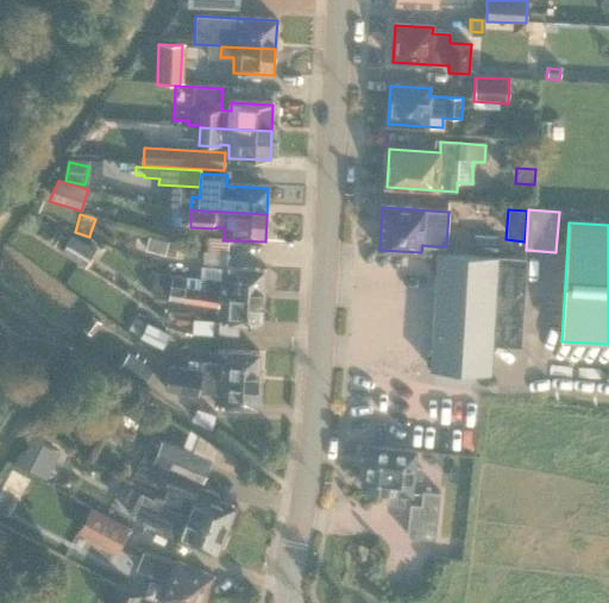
[(146,251),(165,256),(169,243),(149,238),(149,239),(138,237),(136,247),(146,250),(146,251)]
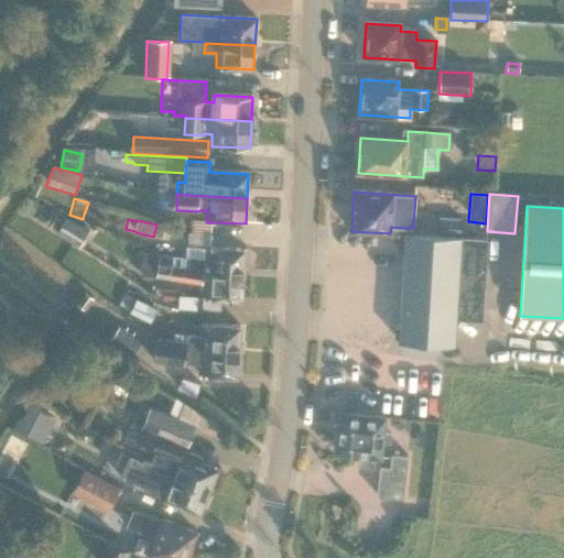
[(79,249),(88,234),(66,220),(56,236),(79,249)]
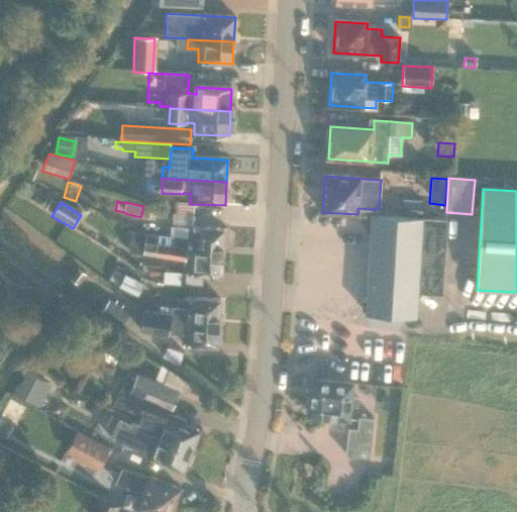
[(402,202),(401,216),(422,218),(423,204),(402,202)]
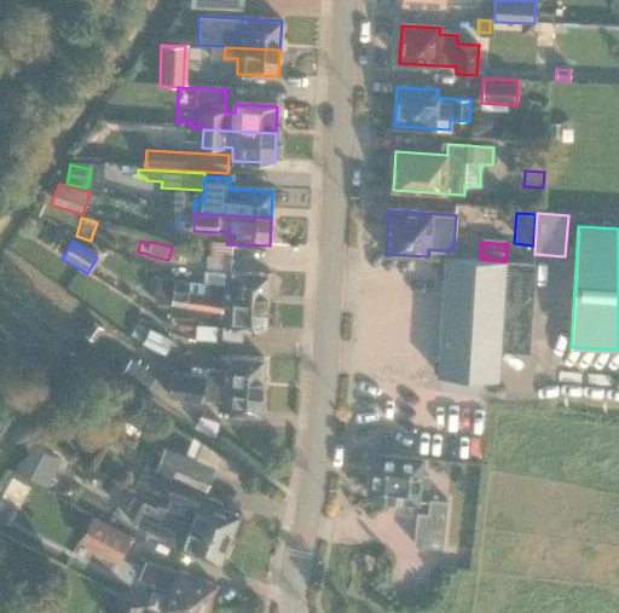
[(168,260),(178,262),(181,252),(172,249),(168,260)]
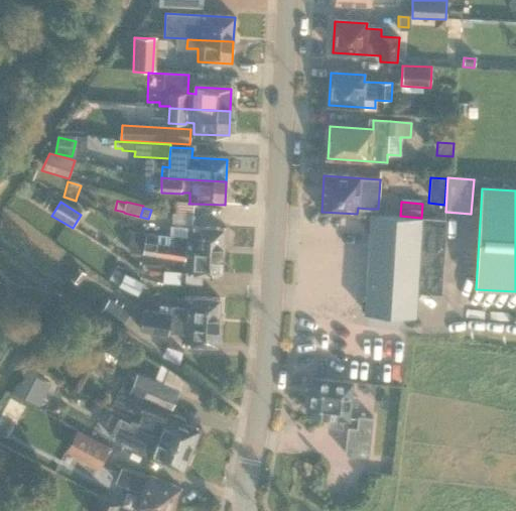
[(187,252),(223,253),(224,229),(215,229),(194,228),(194,224),(194,214),(172,212),(171,224),(169,236),(169,241),(169,247),(187,250),(187,252)]
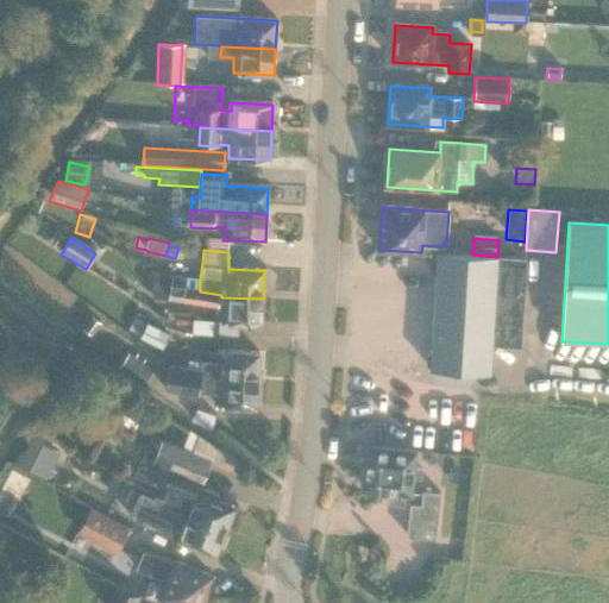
[(431,370),(493,374),(494,346),(521,349),(526,259),(431,253),(429,269),(433,274),(437,275),(431,370)]
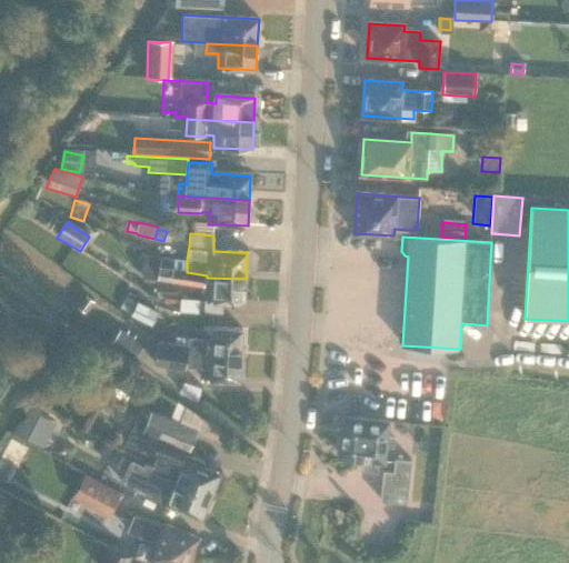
[(187,272),(175,270),(175,265),(175,263),(170,261),(160,260),(157,279),(172,282),(206,289),(206,297),(206,302),(245,303),(246,279),(207,278),(207,275),(187,272)]
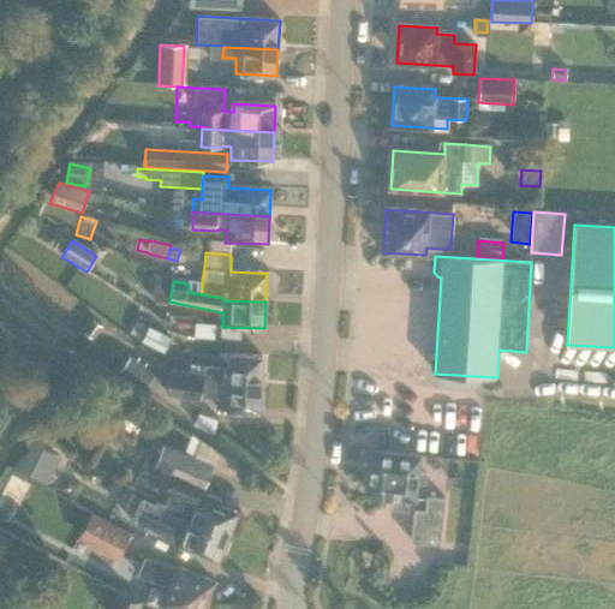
[(148,322),(139,317),(131,335),(139,340),(148,322)]
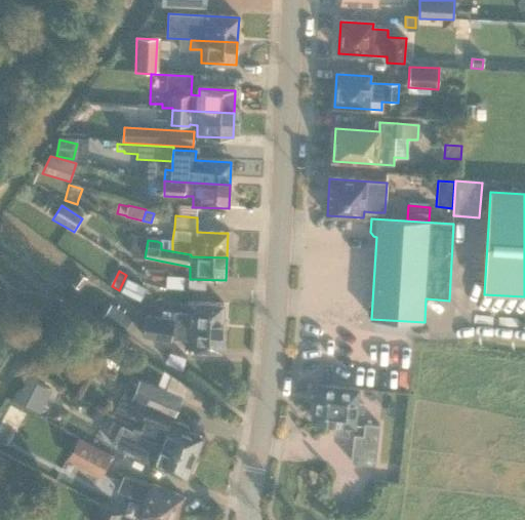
[(88,280),(79,274),(71,285),(79,291),(88,280)]
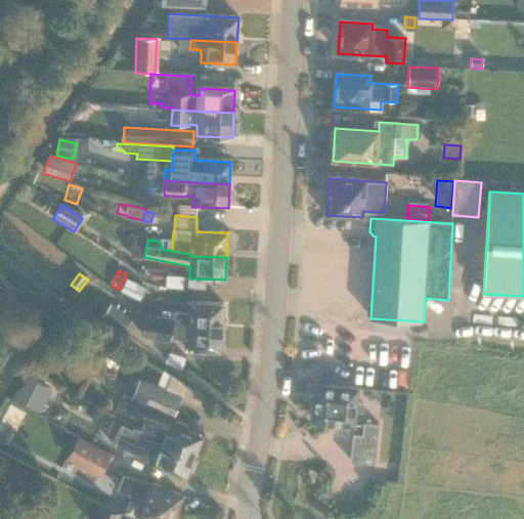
[(183,277),(165,276),(165,289),(182,290),(183,277)]
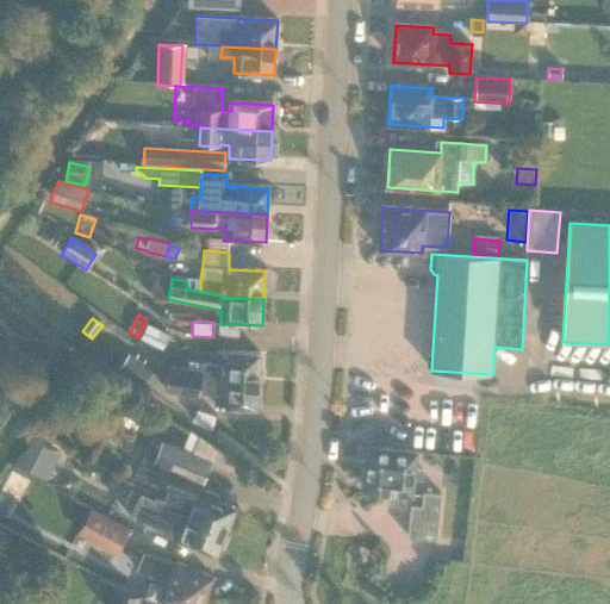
[(162,350),(169,336),(148,325),(141,340),(162,350)]
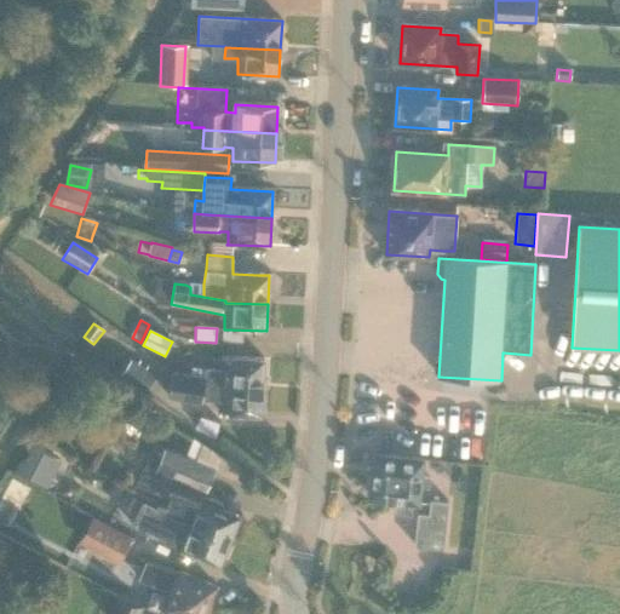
[(191,377),(207,379),(206,385),(222,386),(263,388),(264,360),(223,359),(222,371),(206,369),(206,368),(193,367),(191,376),(191,377)]
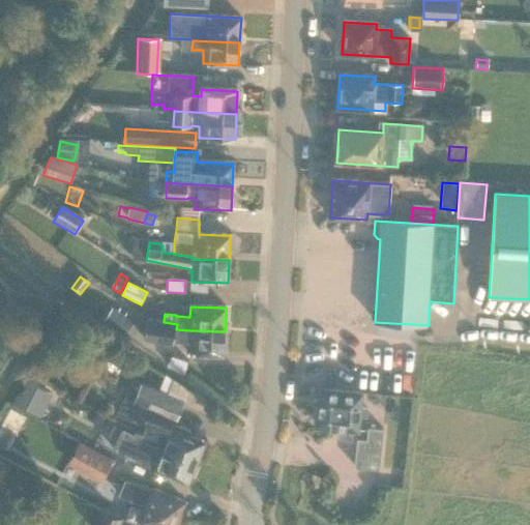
[(123,337),(133,323),(112,310),(102,323),(123,337)]
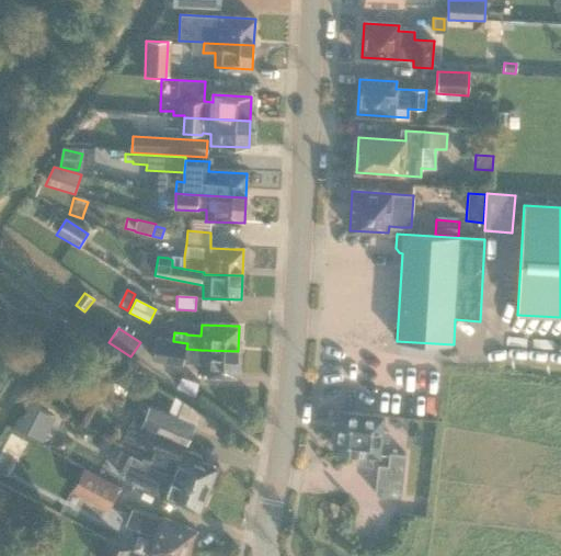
[(237,376),(238,351),(201,350),(186,349),(187,343),(173,341),(158,338),(156,349),(153,361),(183,365),(184,363),(199,364),(199,375),(237,376)]
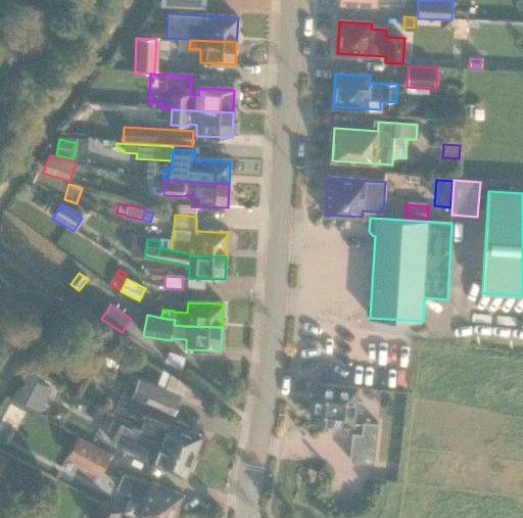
[(121,366),(104,354),(97,363),(114,375),(121,366)]
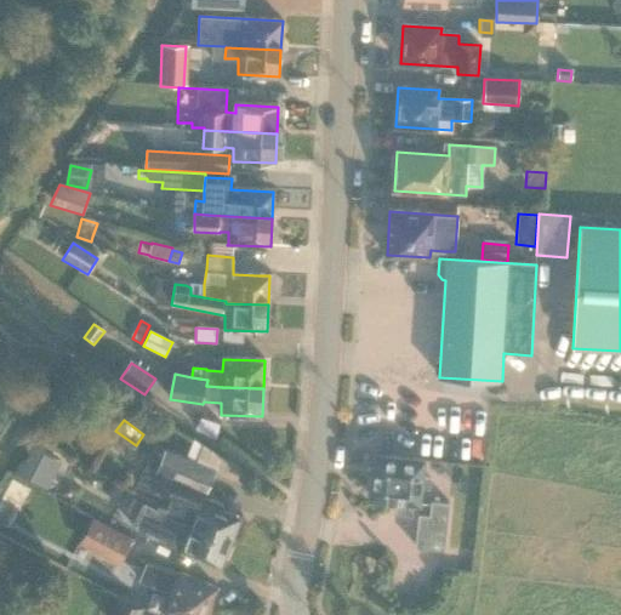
[(191,528),(231,544),(241,518),(221,510),(223,505),(205,497),(217,470),(166,449),(158,472),(149,468),(143,471),(138,484),(141,489),(197,511),(191,528)]
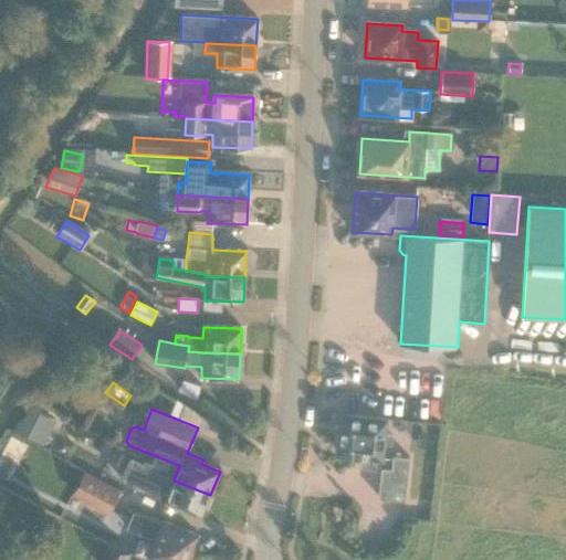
[(37,442),(49,418),(32,410),(25,423),(20,420),(14,431),(37,442)]
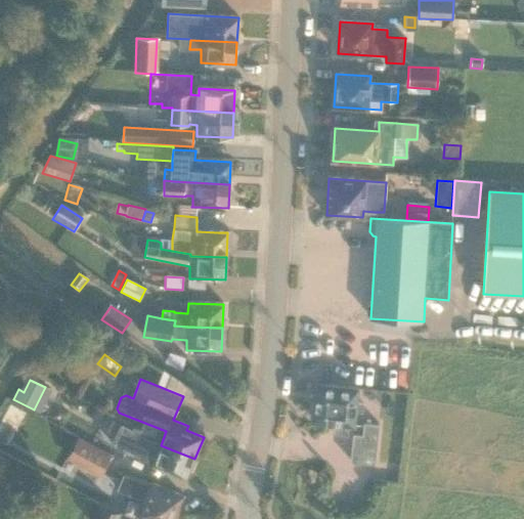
[(354,425),(357,388),(317,385),(314,423),(336,424),(336,434),(348,435),(348,425),(354,425)]
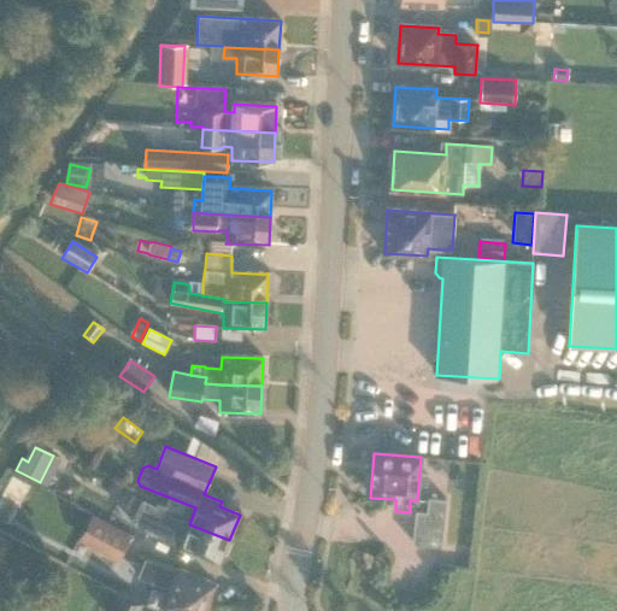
[(136,535),(150,509),(123,497),(111,523),(136,535)]
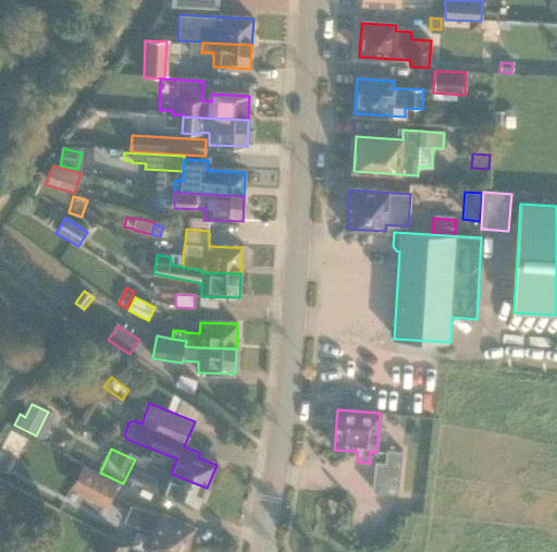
[(384,464),(375,464),(372,492),(398,494),(401,453),(386,452),(384,464)]
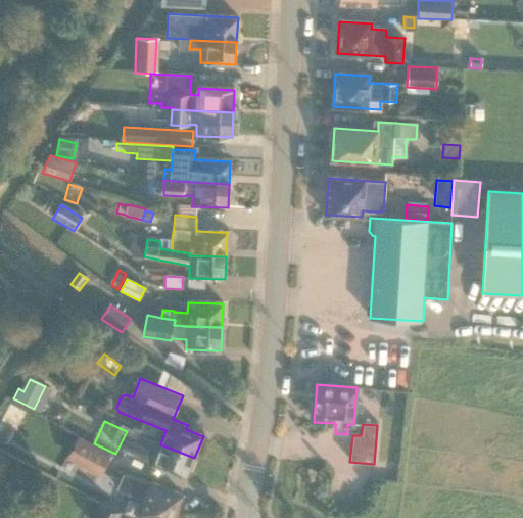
[(66,460),(99,476),(110,455),(78,438),(66,460)]
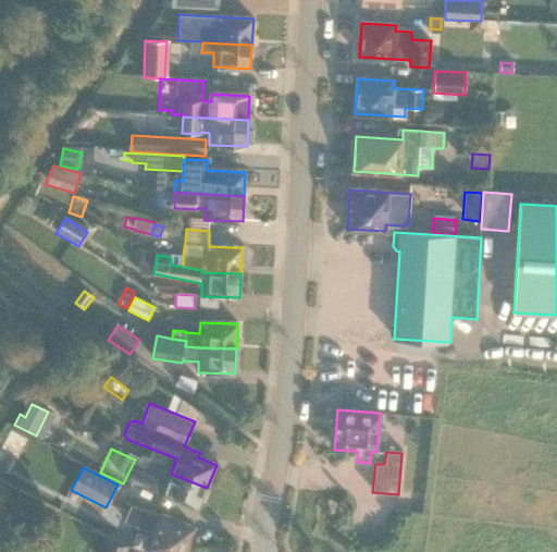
[(198,510),(207,488),(171,474),(169,479),(139,467),(134,479),(163,491),(162,494),(198,510)]
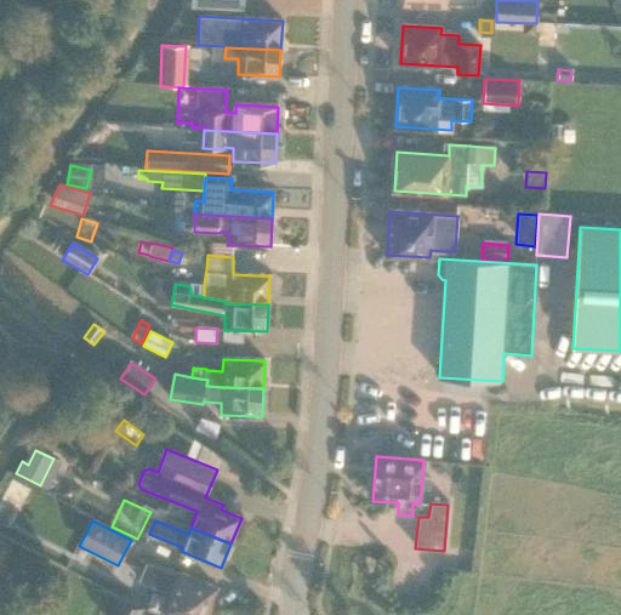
[(205,614),(217,588),(180,573),(178,575),(147,562),(140,580),(170,593),(163,611),(170,614),(205,614)]
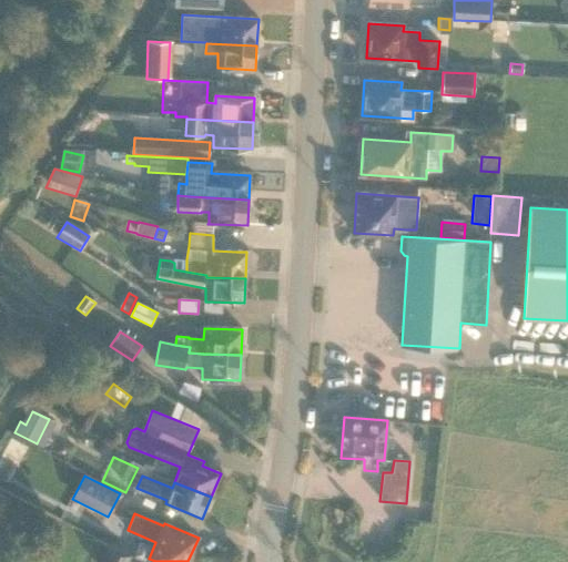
[(142,561),(109,548),(102,561),(142,561)]
